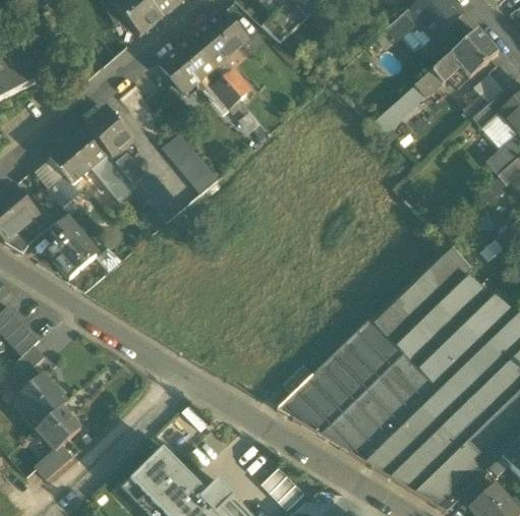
[(100,0),(105,9),(111,3),(116,0),(100,0)]
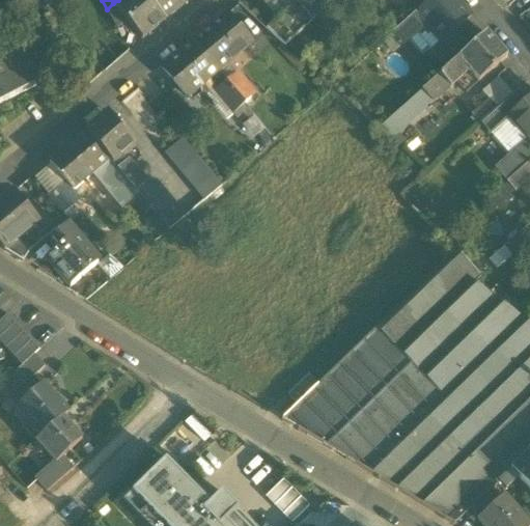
[(163,17),(148,0),(118,0),(113,3),(130,23),(141,36),(163,17)]
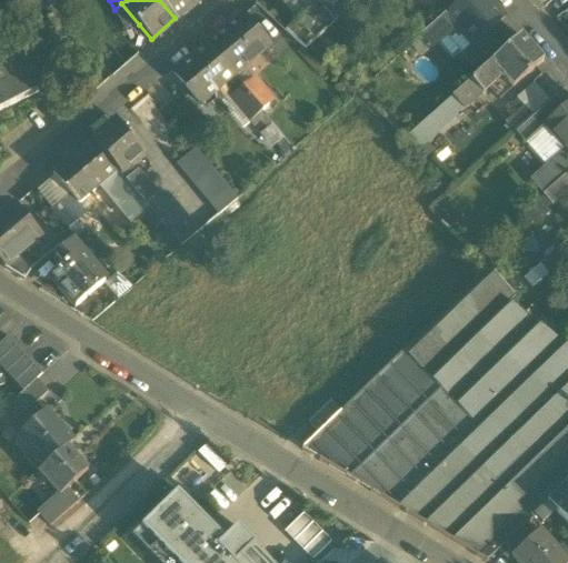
[(159,0),(175,18),(198,0),(159,0)]
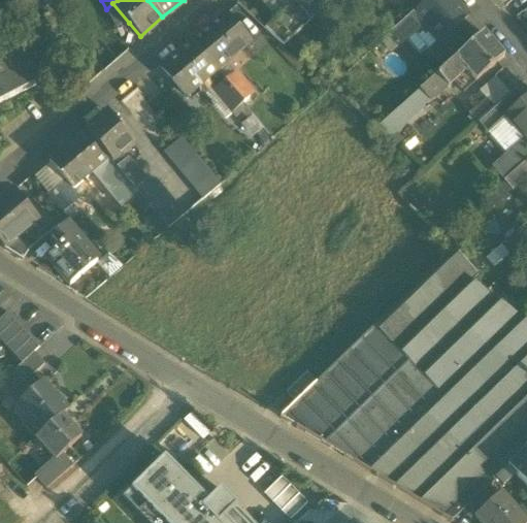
[(274,15),(276,13),(291,0),(260,0),(274,15)]
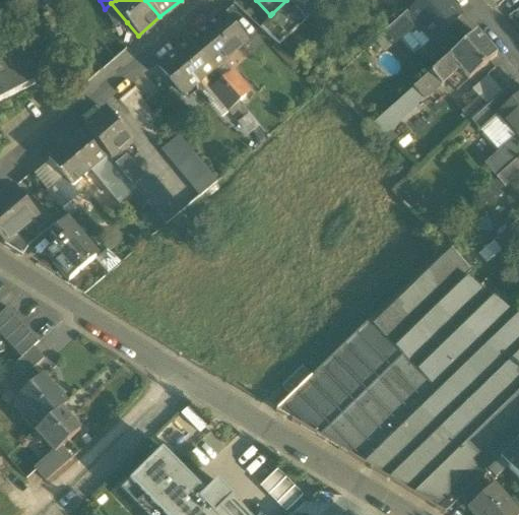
[(305,17),(290,0),(286,0),(272,13),(270,15),(260,24),(277,41),(278,41),(305,17)]
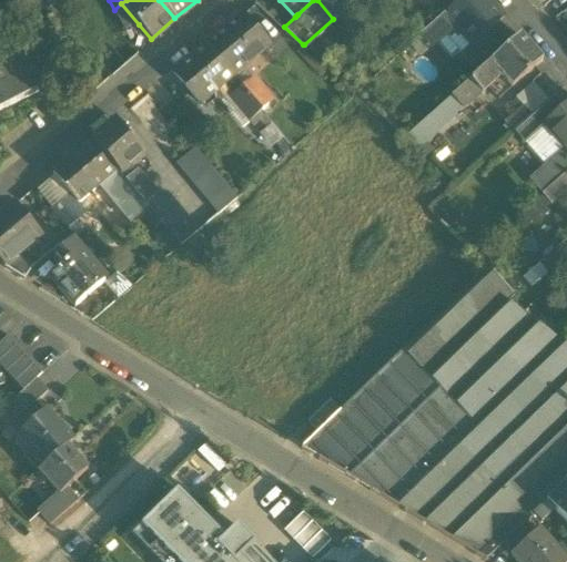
[(317,0),(333,19),(351,3),(351,2),(353,0),(317,0)]
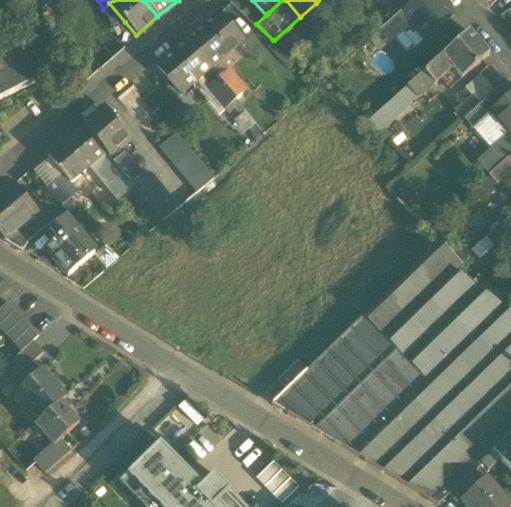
[(345,8),(353,1),(352,0),(318,0),(316,2),(316,3),(321,8),(331,0),(338,0),(345,8)]
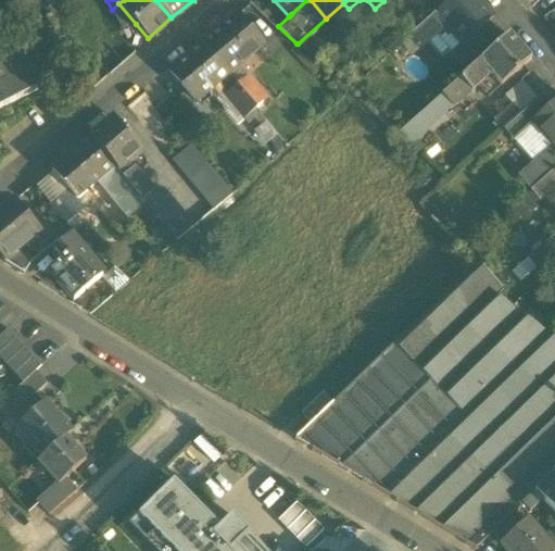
[(402,38),(410,47),(417,39),(421,44),(426,39),(434,30),(451,27),(461,39),(462,40),(476,28),(492,13),(480,0),(444,0),(402,38)]
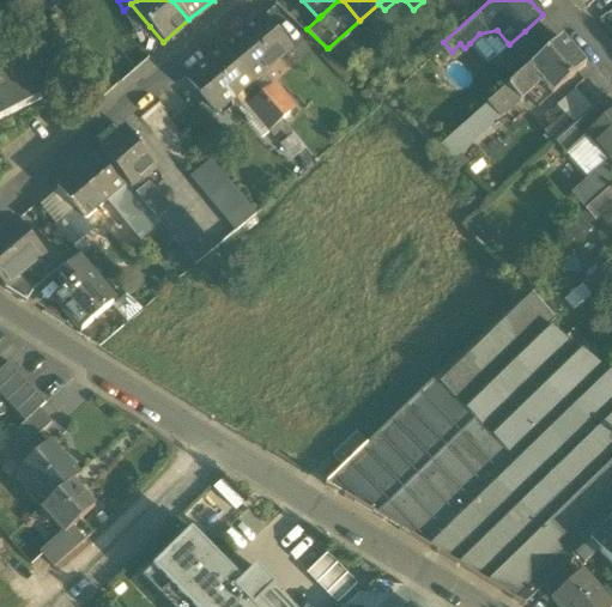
[(123,11),(137,37),(150,26),(131,4),(123,11)]
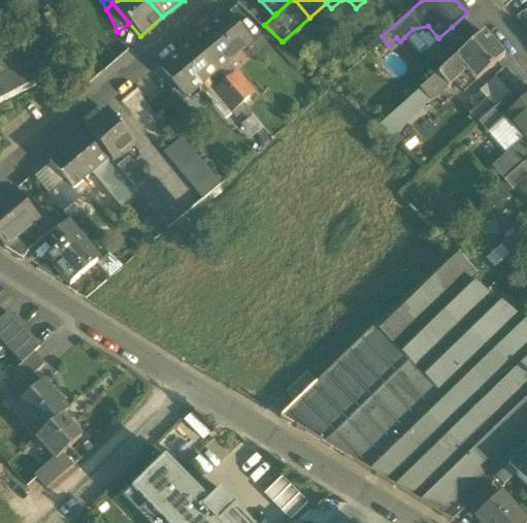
[(225,8),(190,38),(216,68),(227,59),(251,39),(225,8)]
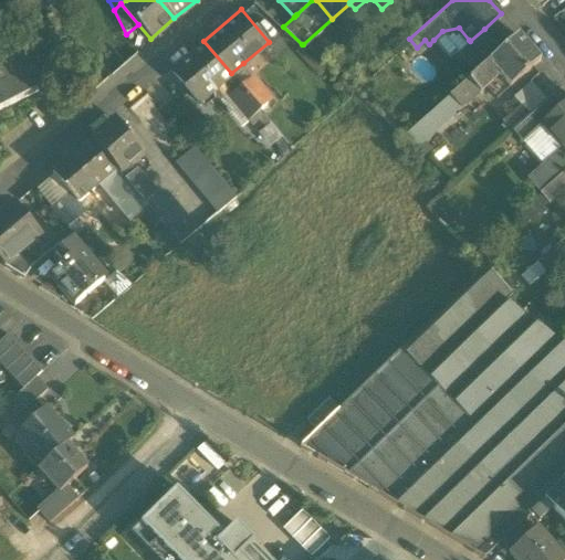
[(459,28),(442,31),(458,49),(469,40),(459,28)]
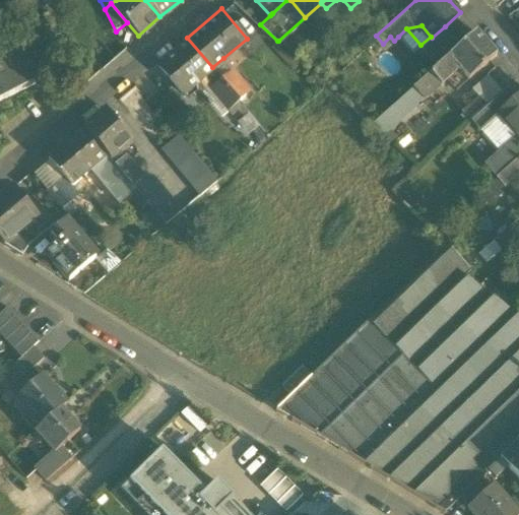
[(420,45),(437,63),(447,54),(459,43),(445,26),(432,38),(431,37),(420,45)]
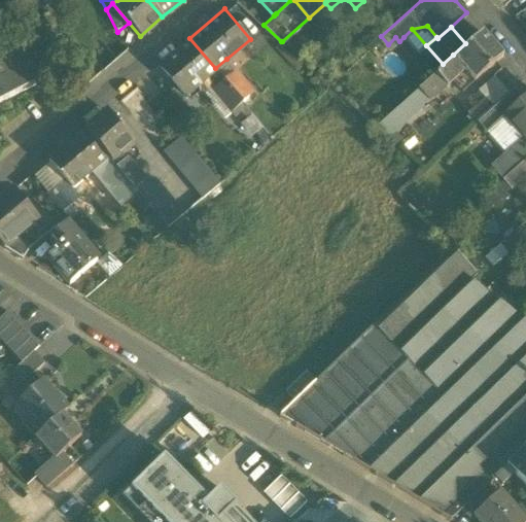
[(417,51),(426,45),(412,29),(404,37),(417,51)]
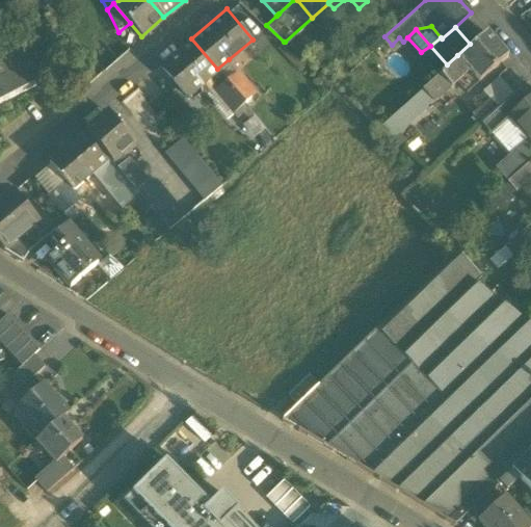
[(470,44),(457,55),(447,64),(439,72),(450,84),(469,68),(478,78),(506,54),(506,53),(505,52),(486,31),(485,30),(470,44)]
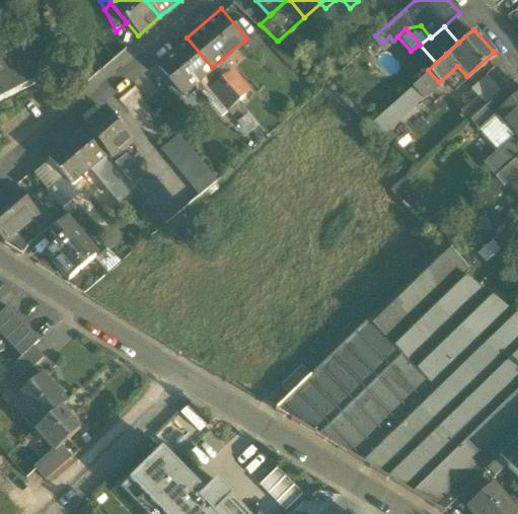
[(205,72),(212,67),(187,38),(157,63),(181,92),(194,81),(205,72)]
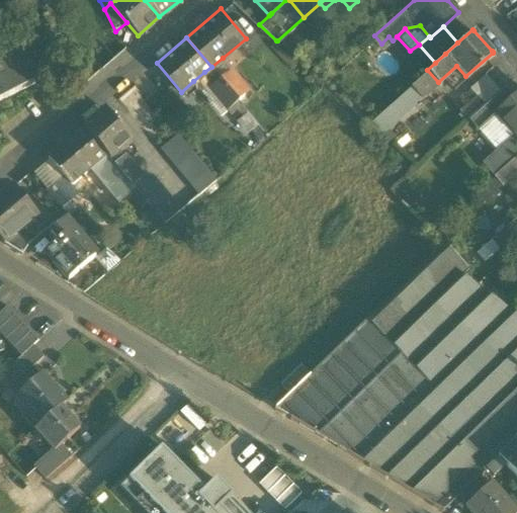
[(0,97),(42,76),(25,41),(0,55),(0,97)]
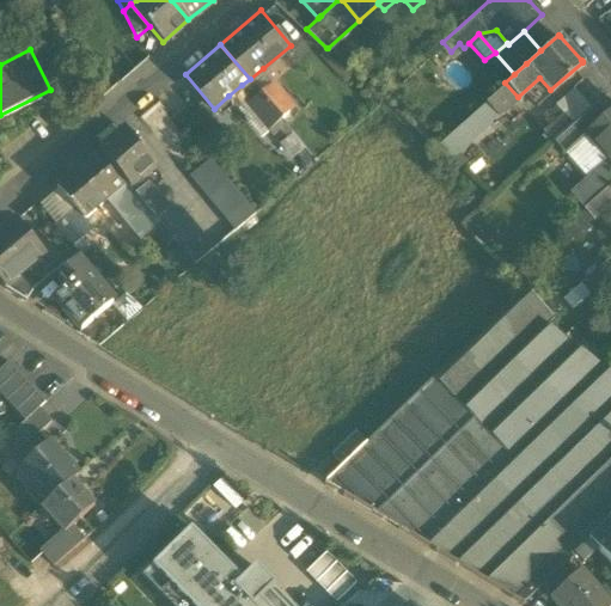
[(260,90),(273,79),(263,68),(250,79),(260,90)]
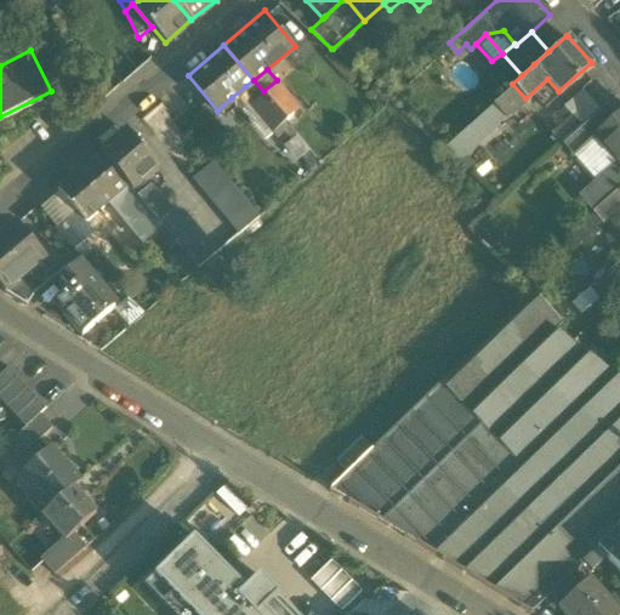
[(272,129),(285,118),(263,91),(254,80),(245,86),(255,98),(249,103),(272,129)]
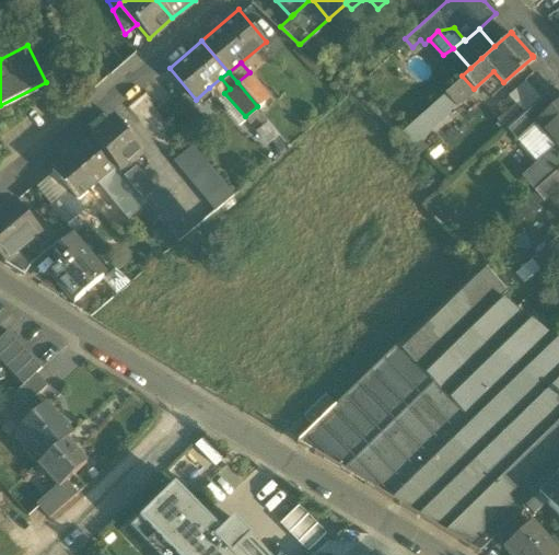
[(249,72),(237,82),(257,106),(269,96),(249,72)]
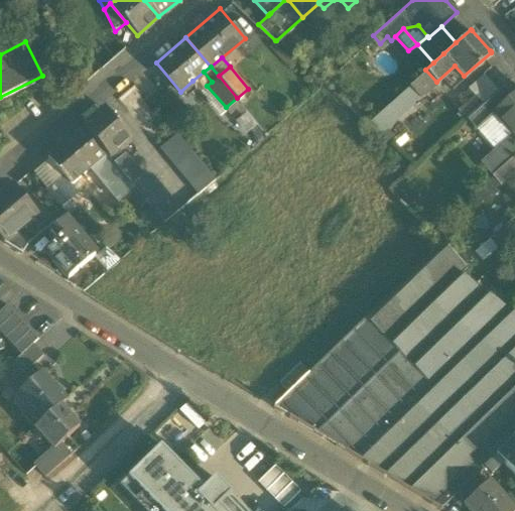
[(425,70),(409,85),(420,96),(436,82),(425,70)]
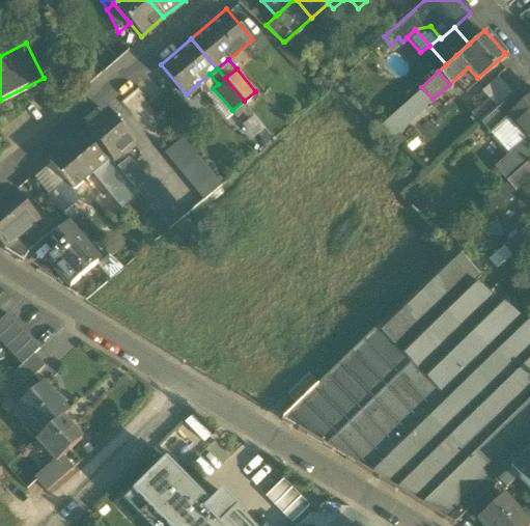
[(225,116),(232,110),(213,88),(218,84),(210,74),(198,83),(225,116)]
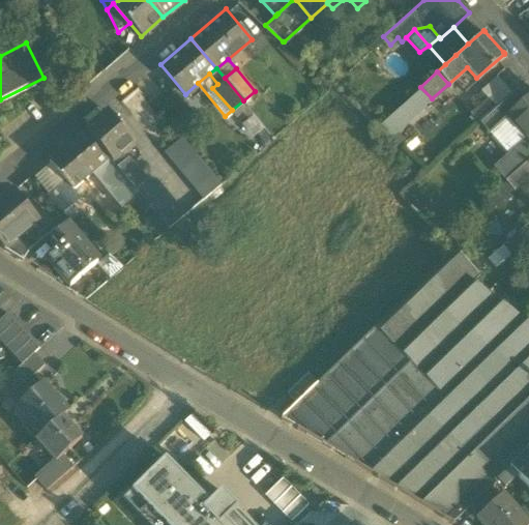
[(480,88),(487,95),(495,105),(510,90),(496,75),(480,88)]
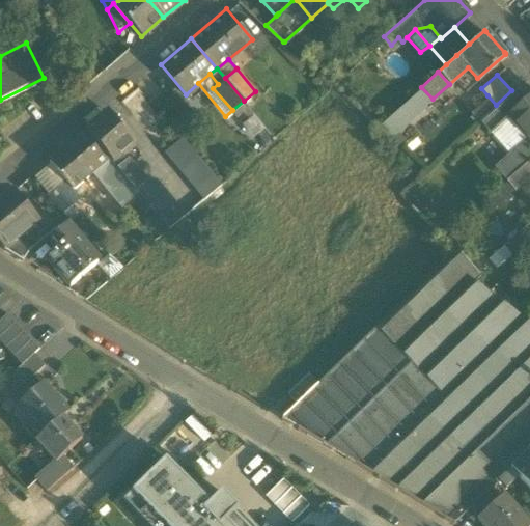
[(518,85),(511,90),(521,102),(527,97),(518,85)]
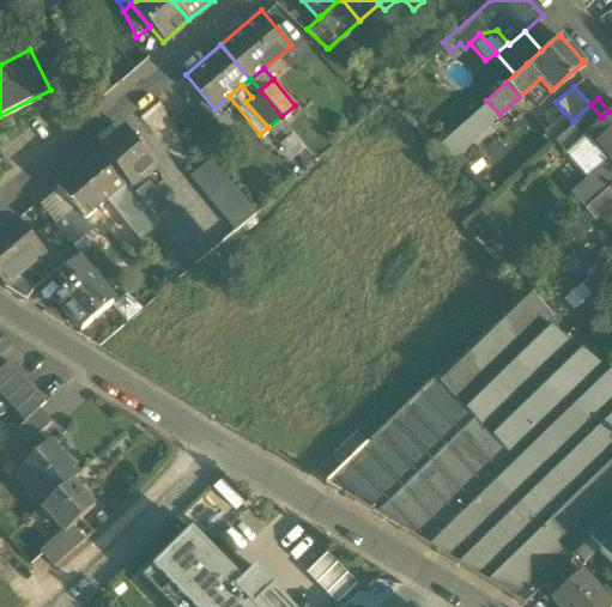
[(449,158),(500,114),(486,101),(436,145),(449,158)]
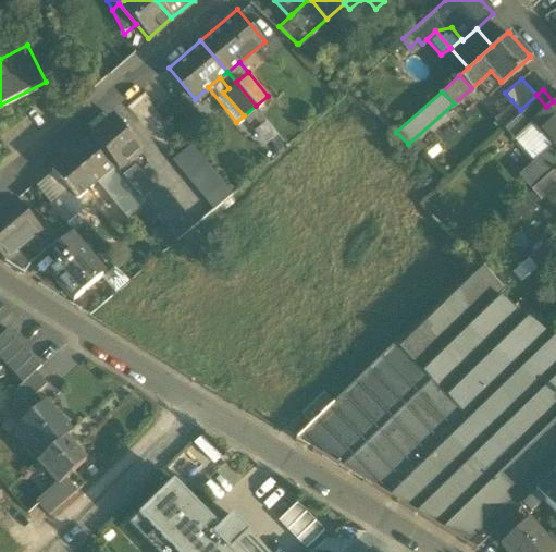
[(546,107),(536,95),(520,110),(502,126),(513,138),(514,137),(517,134),(533,119),(546,107)]
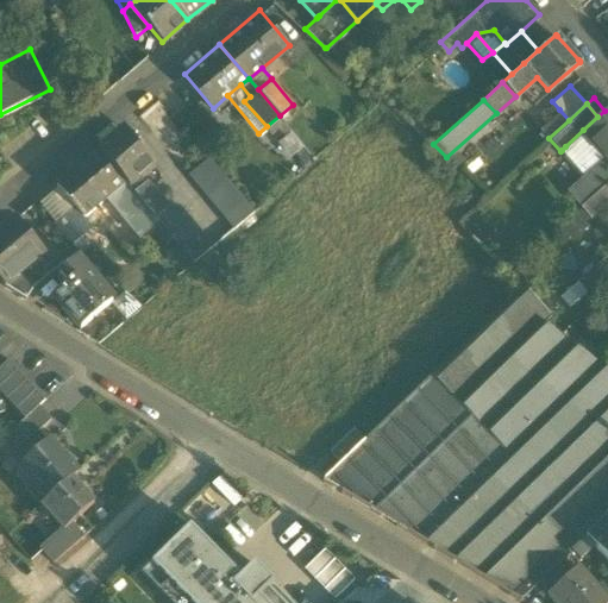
[(606,156),(607,158),(607,107),(605,111),(597,117),(583,130),(606,156)]
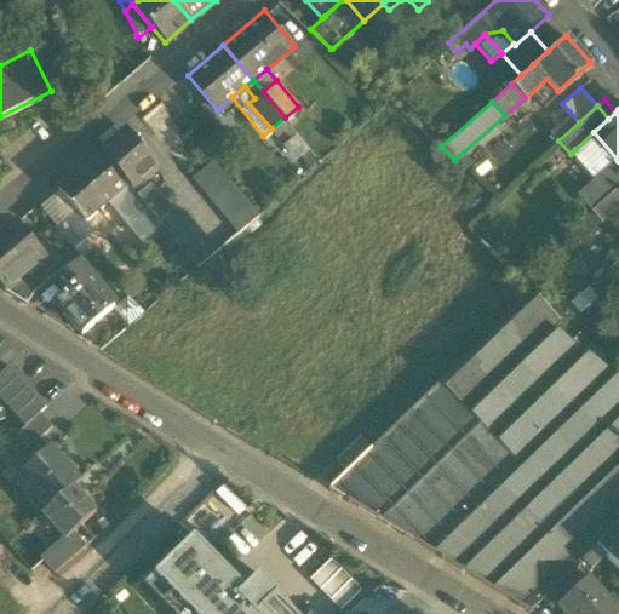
[(559,141),(579,122),(569,112),(550,130),(559,141)]
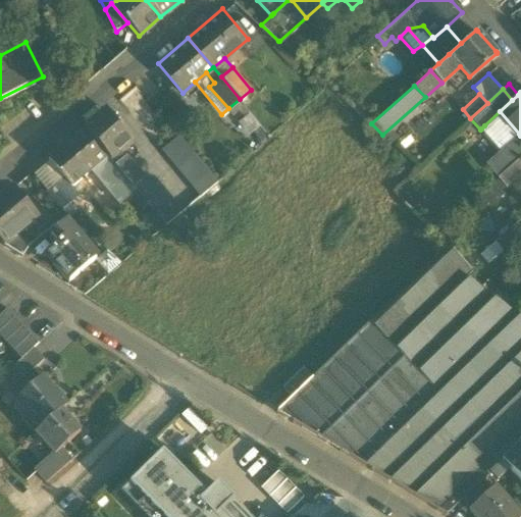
[(107,153),(110,157),(118,150),(132,139),(105,108),(84,125),(107,153)]
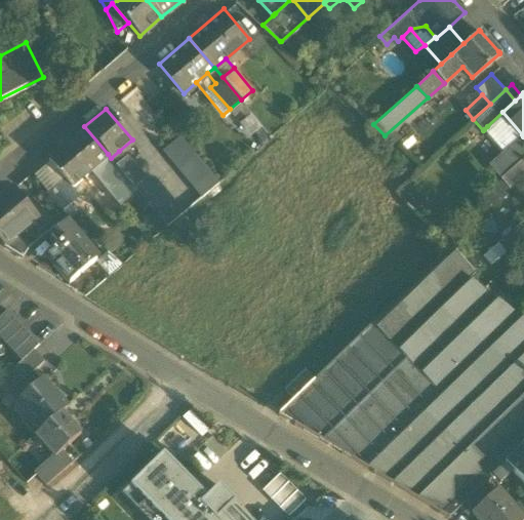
[(260,124),(249,111),(238,121),(249,133),(260,124)]
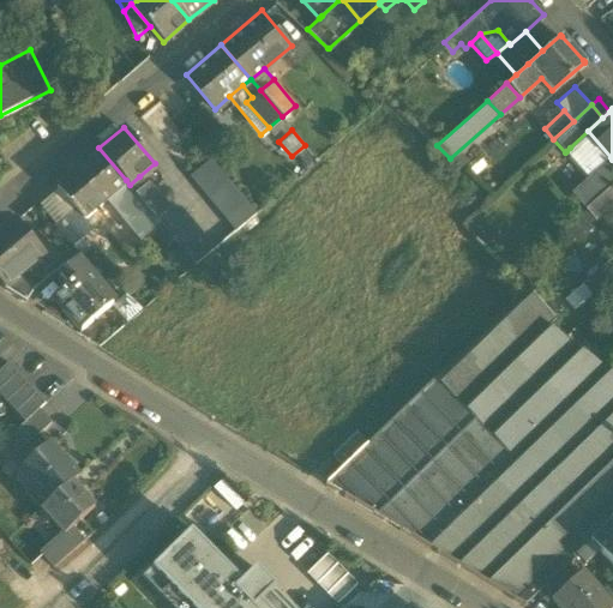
[(588,131),(570,148),(593,174),(611,157),(588,131)]
